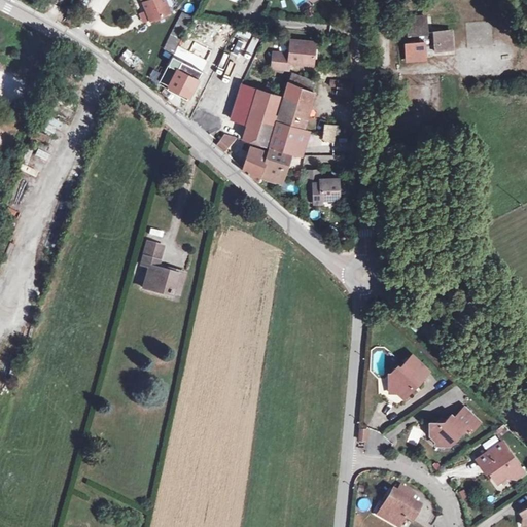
[(170,11),(165,0),(148,0),(143,2),(150,20),(170,11)]
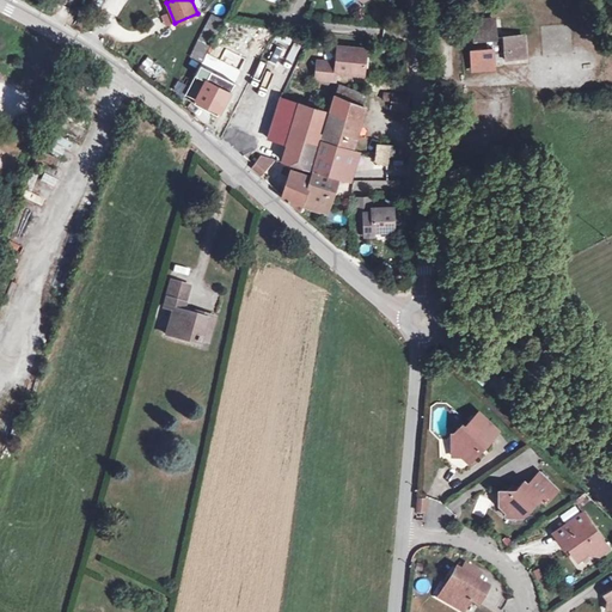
[(190,56),(202,62),(224,20),(212,14),(190,56)]
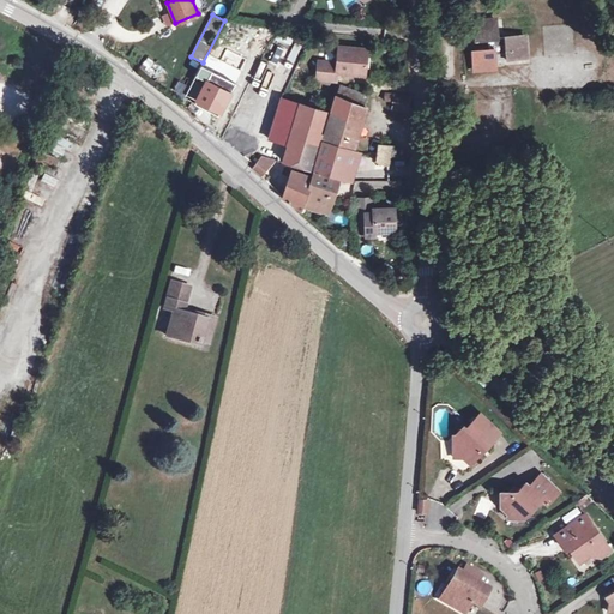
[(515,59),(513,36),(498,37),(498,20),(475,22),(476,41),(489,40),(489,49),(491,61),(495,60),(515,59)]
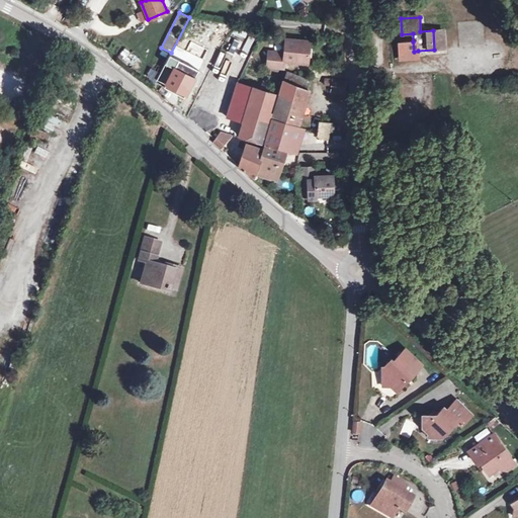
[(467,44),(483,42),(483,22),(460,22),(460,29),(467,29),(467,44)]
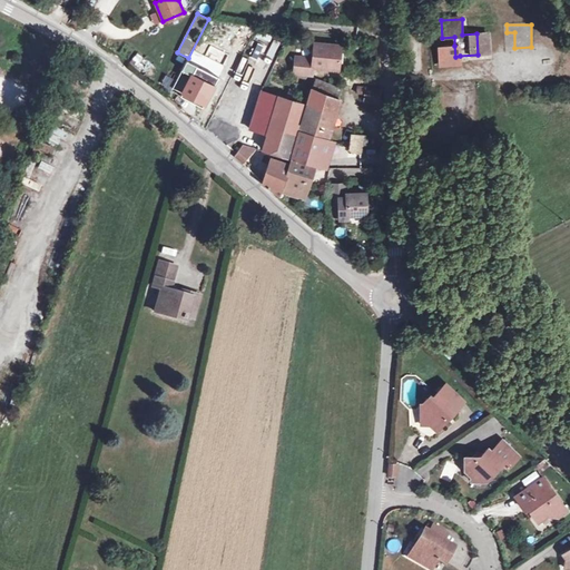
[(489,55),(488,33),(477,33),(478,55),(489,55)]
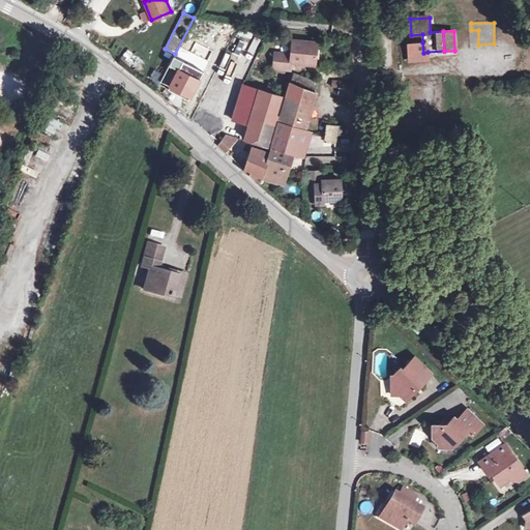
[(239,36),(236,51),(244,52),(247,38),(239,36)]
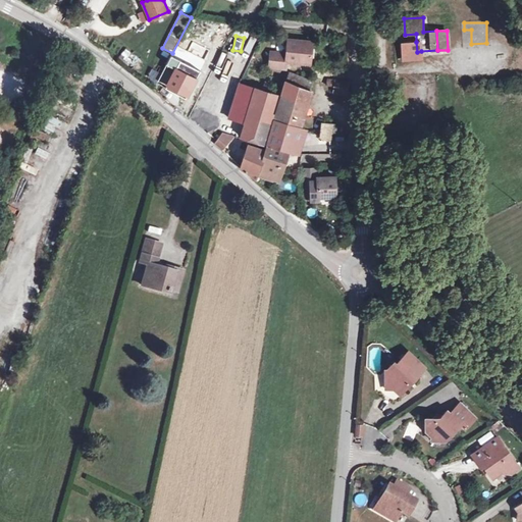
[(311,63),(313,42),(289,40),(288,53),(271,52),(269,67),(286,68),(286,61),(311,63)]
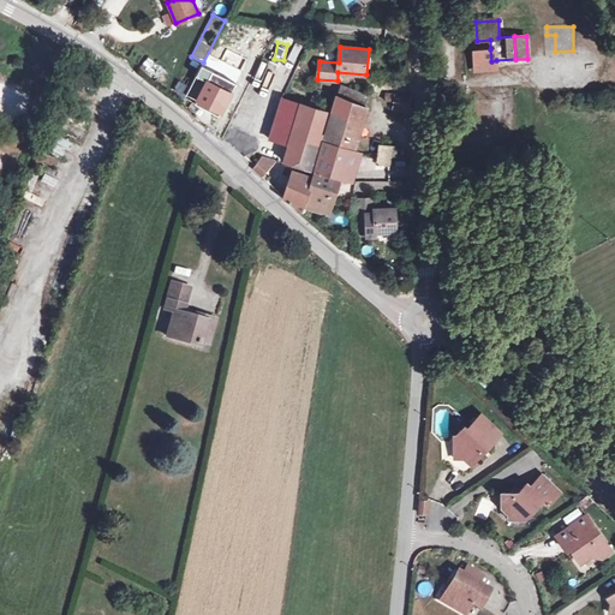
[(491,61),(490,49),(473,49),(475,70),(497,69),(496,60),(491,61)]
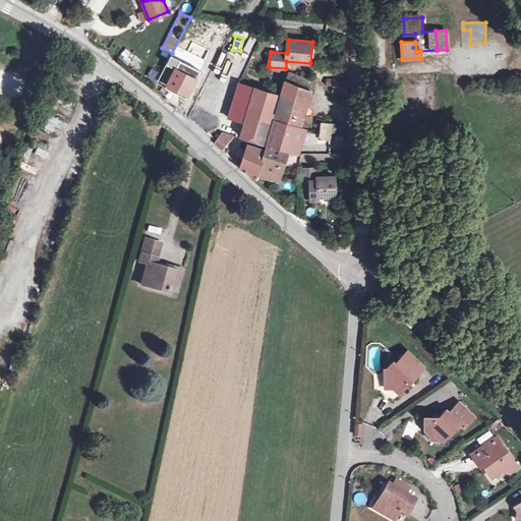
[(187,96),(199,71),(170,56),(160,76),(169,80),(167,84),(175,89),(173,93),(181,97),(183,94),(187,96)]
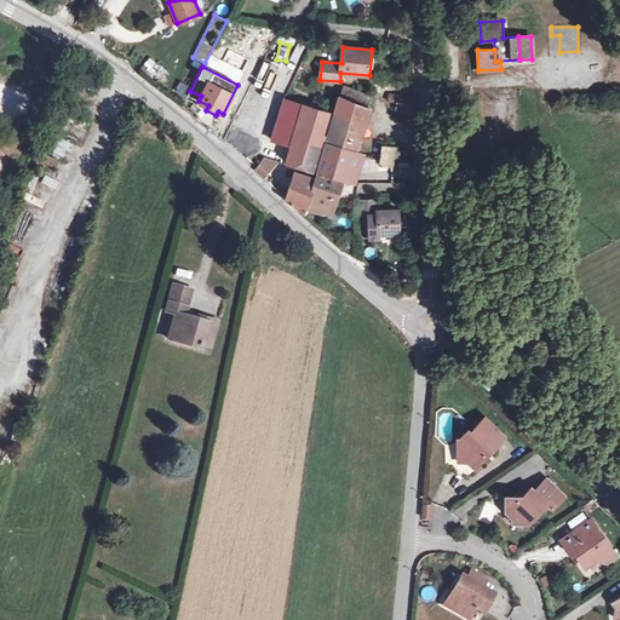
[(371,97),(344,86),(339,97),(366,108),(371,97)]
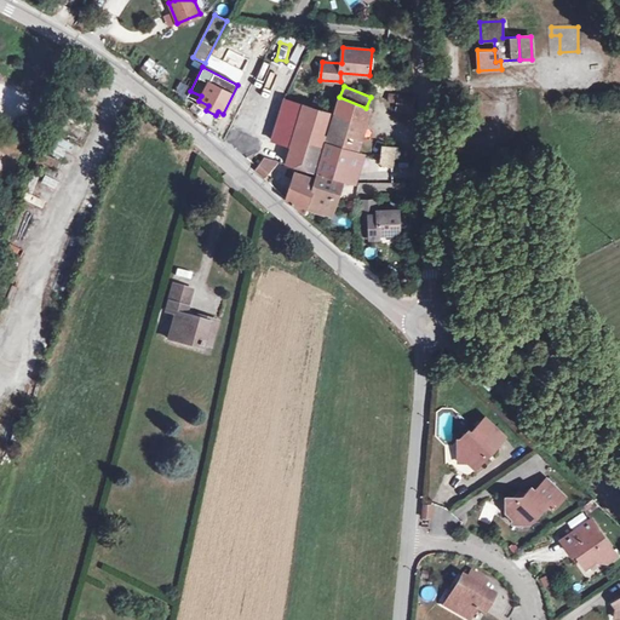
[(411,113),(413,97),(388,93),(386,101),(395,102),(394,110),(411,113)]
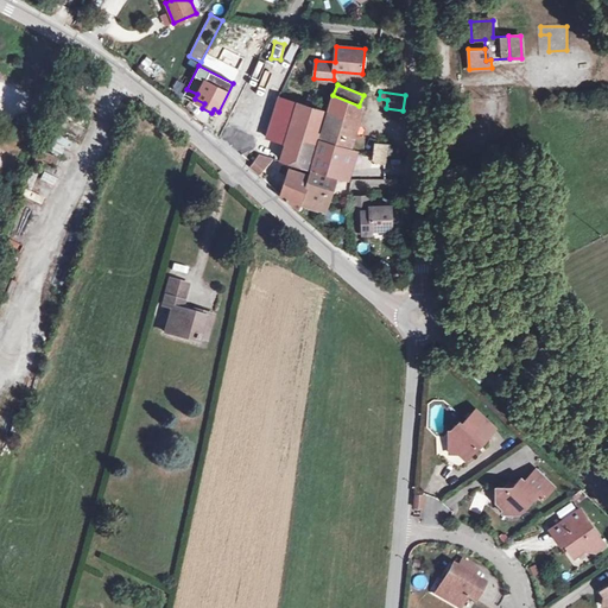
[(358,121),(362,107),(359,106),(333,95),(328,111),(358,121)]
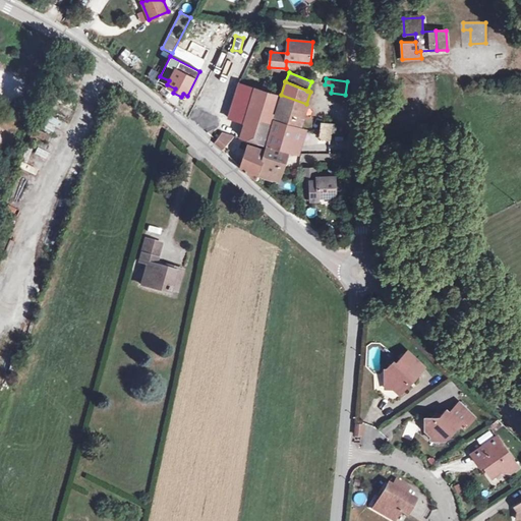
[(271,113),(276,95),(239,82),(228,118),(244,122),(240,136),(264,143),(269,128),(268,128),(273,113),(271,113)]
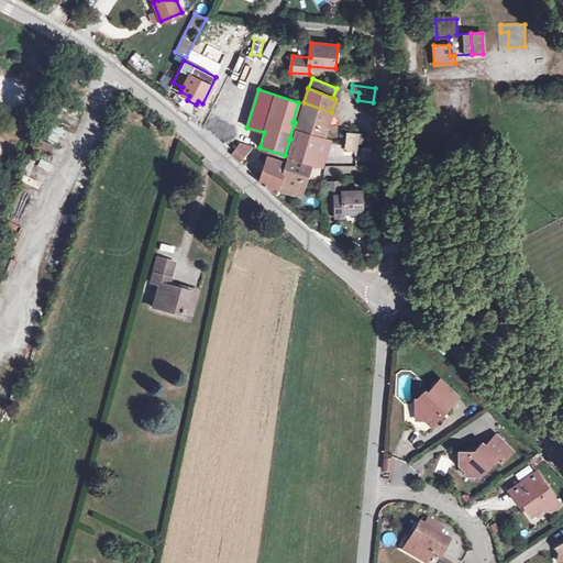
[(323,139),(331,112),(304,102),(295,132),(291,144),(288,156),(311,163),(321,166),(329,141),(323,139)]
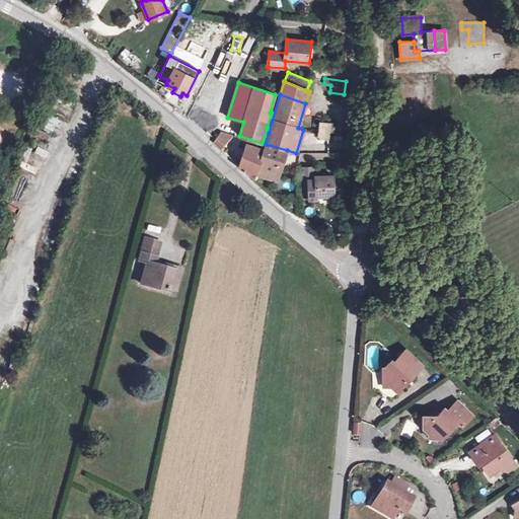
[(328,139),(330,124),(320,122),(317,138),(328,139)]
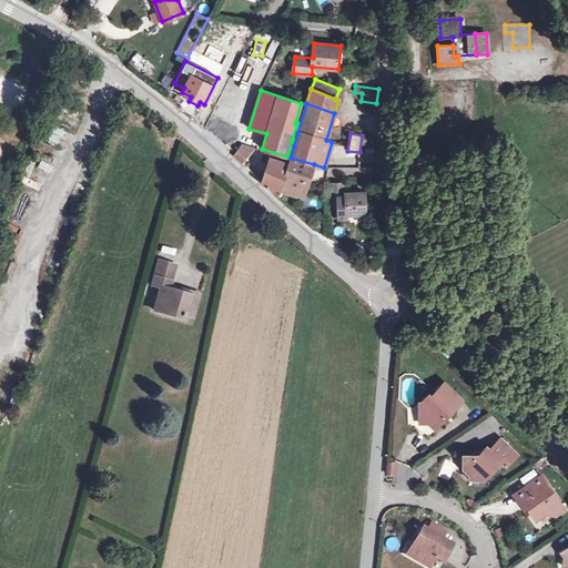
[(240,162),(254,148),(242,144),(233,155),(240,162)]
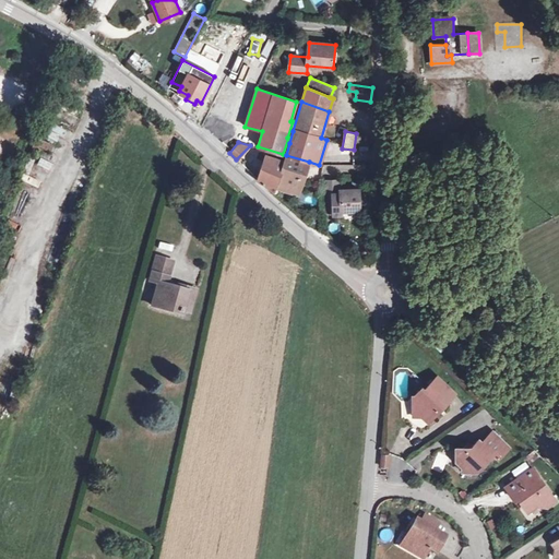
[(276,186),(284,162),(266,155),(258,179),(274,191),(276,186)]
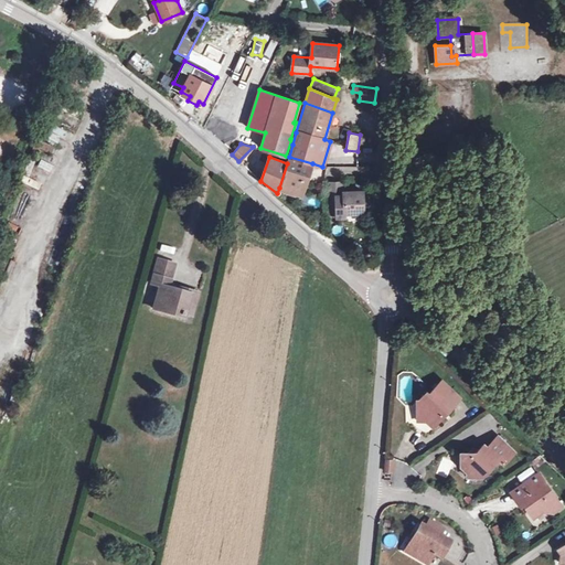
[(301,194),(312,163),(289,157),(289,158),(287,163),(279,188),(301,194)]
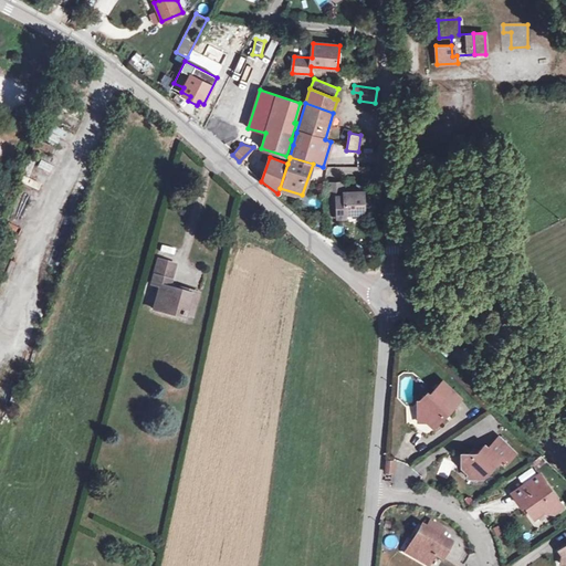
[(49,176),(53,166),(40,160),(35,170),(49,176)]
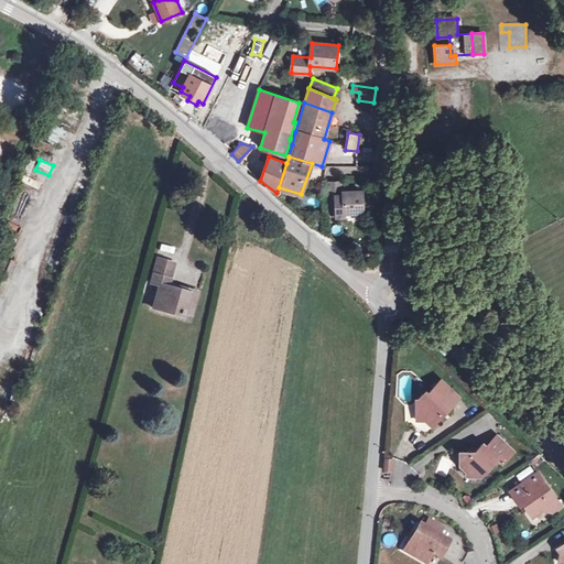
[(23,176),(20,183),(38,190),(40,183),(23,176)]
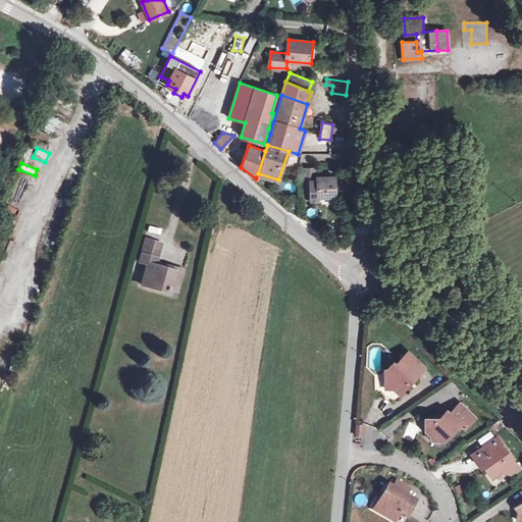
[(317,177),(317,168),(303,168),(303,183),(310,183),(310,181),(317,180),(317,177)]
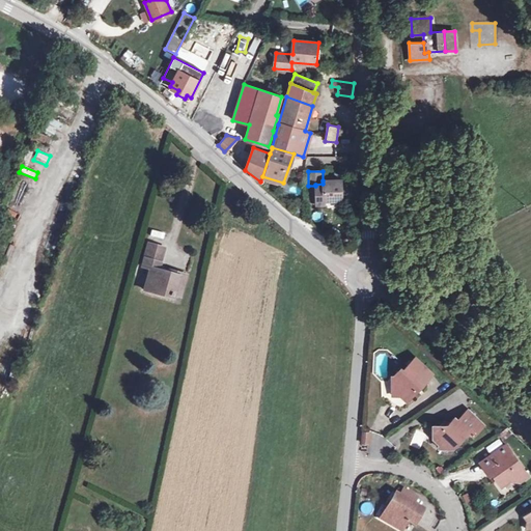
[(342,200),(341,179),(323,180),(323,184),(315,185),(315,186),(308,186),(309,201),(316,201),(316,204),(325,204),(325,200),(342,200)]
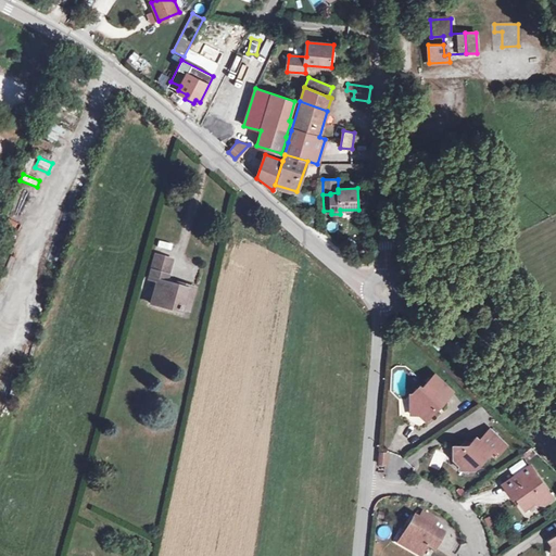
[(158,280),(151,304),(172,310),(172,306),(187,311),(194,287),(174,281),(173,285),(167,282),(174,261),(154,255),(148,278),(158,280)]
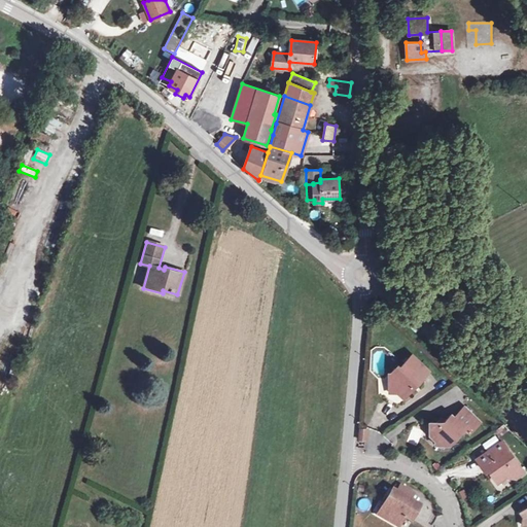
[(429,371),(412,354),(395,373),(397,374),(397,380),(389,380),(389,392),(397,392),(403,397),(411,389),(411,386),(416,382),(417,383),(429,371)]
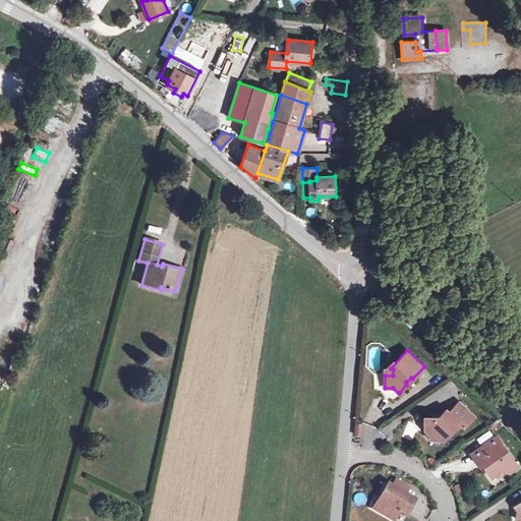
[(471,413),(459,402),(449,412),(446,410),(440,417),(437,420),(433,417),(424,417),(425,430),(430,436),(430,440),(445,439),(459,423),(464,427),(470,421),(467,418),(471,413)]
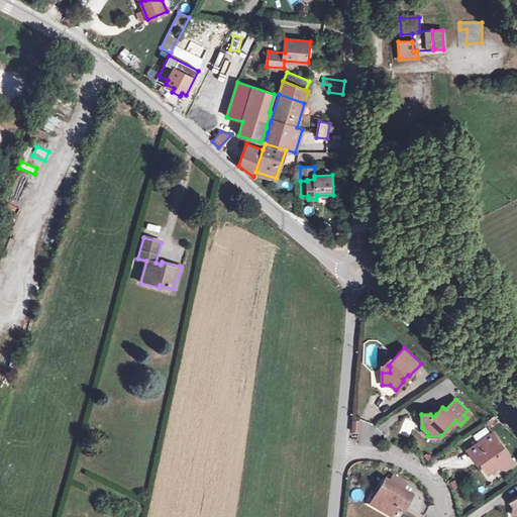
[(493,433),(468,450),(477,462),(479,460),(482,464),(488,473),(496,467),(506,469),(514,462),(493,433)]
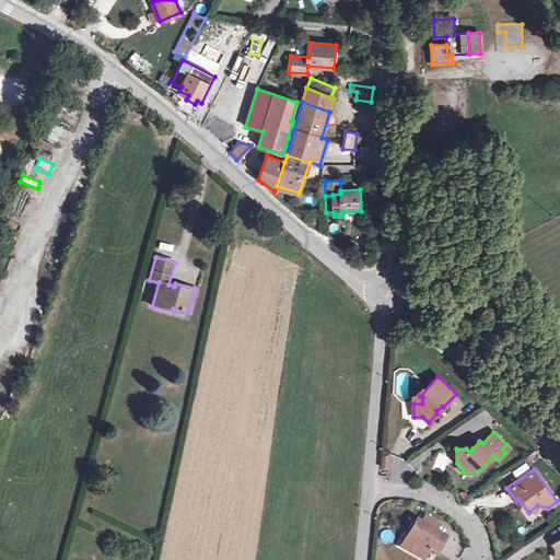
[(426,514),(421,522),(436,531),(441,523),(426,514)]
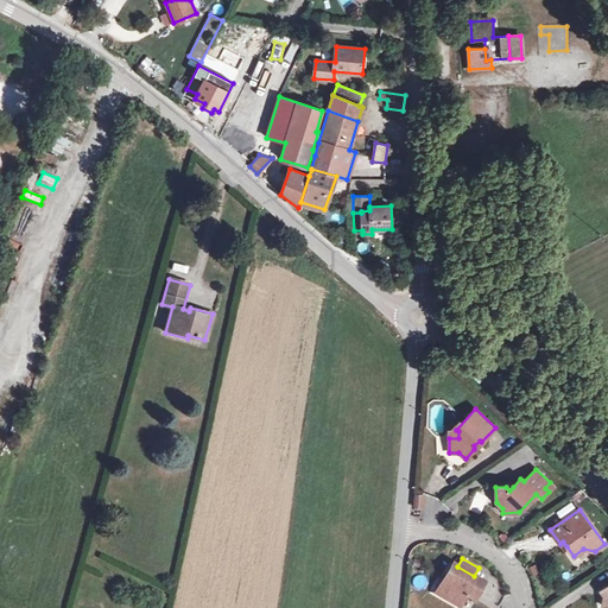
[(457,567),(453,563),(442,581),(445,582),(438,594),(460,607),(468,594),(464,593),(467,589),(477,595),(485,582),(474,576),(457,567)]
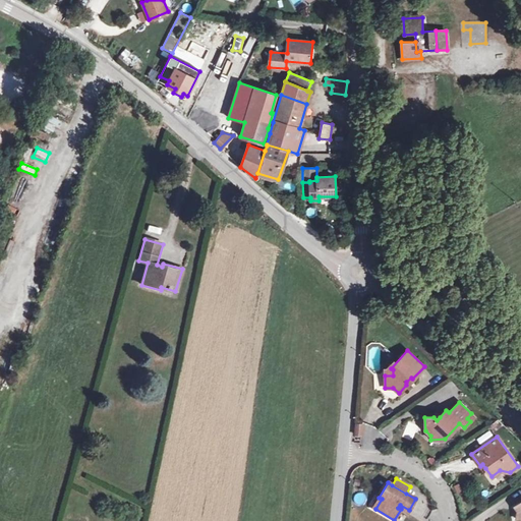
[(375,509),(382,499),(379,498),(372,508),(375,509)]
